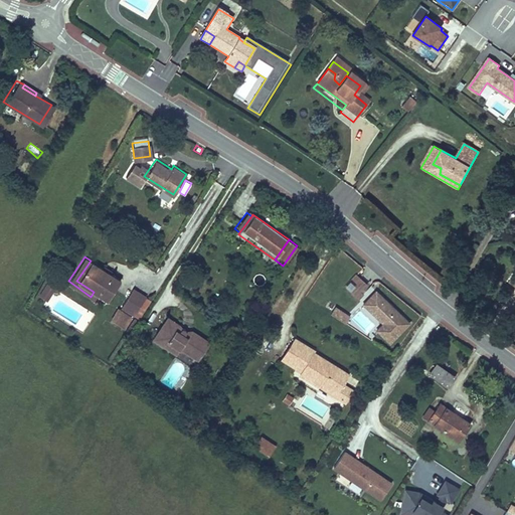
[(106,300),(119,280),(91,261),(76,281),(94,292),(106,300)]
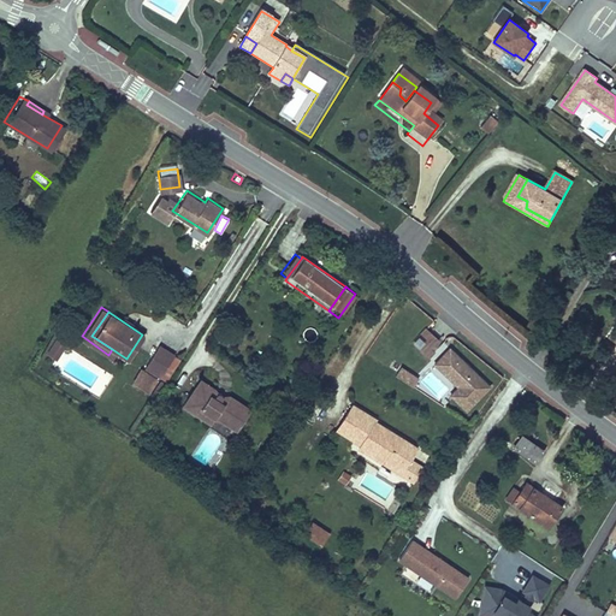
[(412,348),(431,356),(439,338),(431,335),(427,342),(418,337),(412,348)]
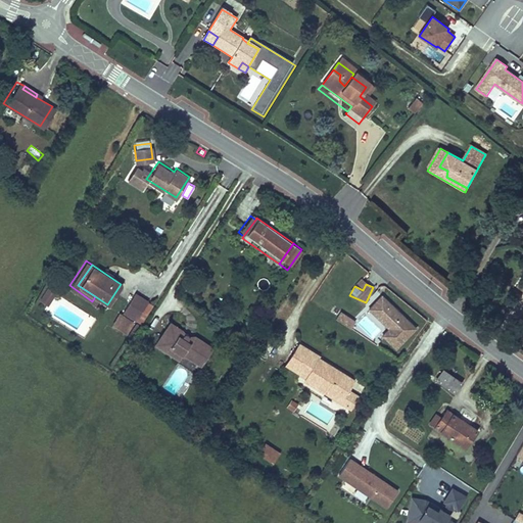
[(48,306),(57,291),(48,285),(39,301),(48,306)]
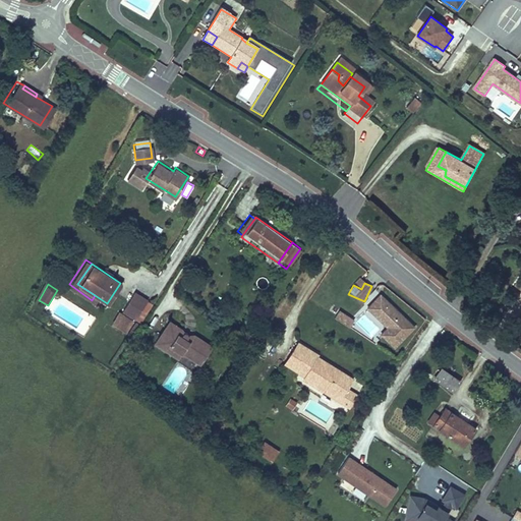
[(134,319),(147,300),(133,291),(121,310),(134,319)]
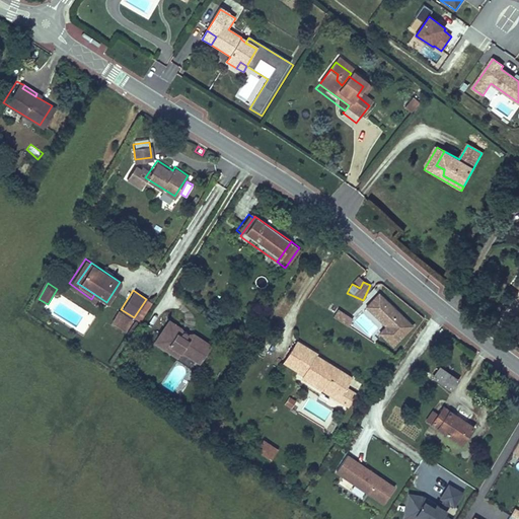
[(414,324),(381,291),(376,295),(378,297),(373,302),(378,307),(374,310),(387,323),(382,328),(394,342),(414,324)]
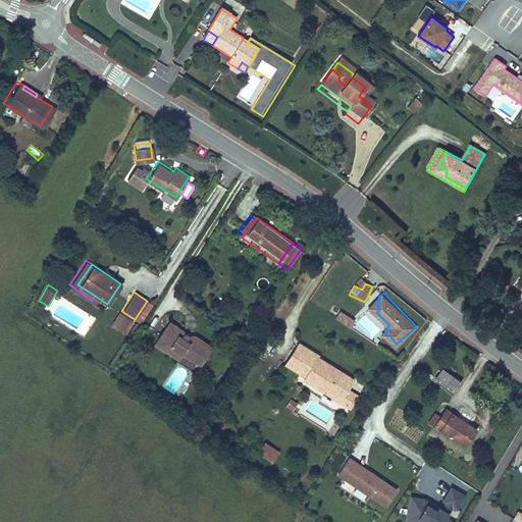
[(351,327),(355,319),(340,310),(334,319),(351,327)]
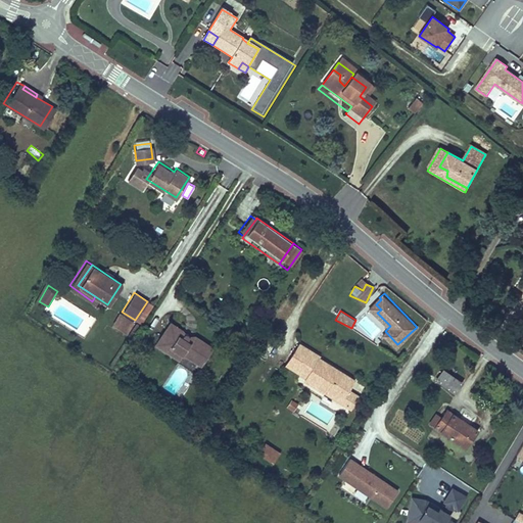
[(110,328),(124,336),(133,321),(120,313),(110,328)]
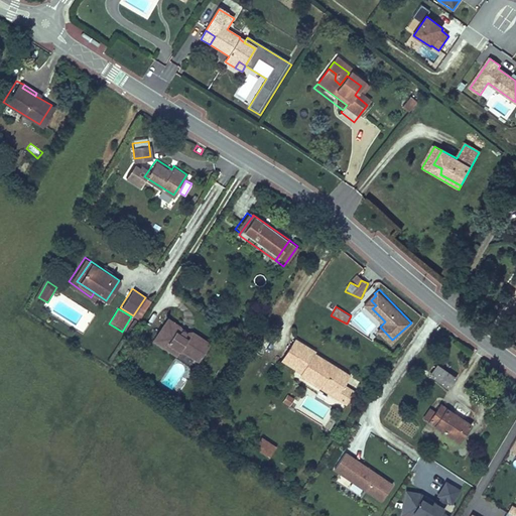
[(179,346),(199,358),(210,340),(191,329),(190,332),(166,316),(152,338),(162,345),(165,341),(177,350),(179,346)]
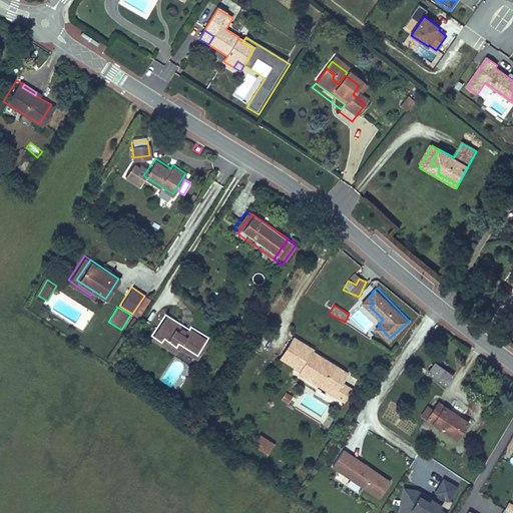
[(390,338),(378,325),(376,327),(389,340),(390,338)]
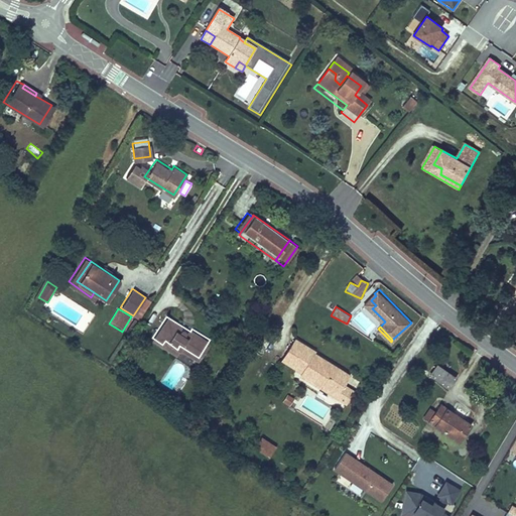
[(305,371),(303,374),(324,386),(325,383),(340,392),(345,383),(351,373),(316,353),(318,351),(297,338),(284,358),(305,371)]
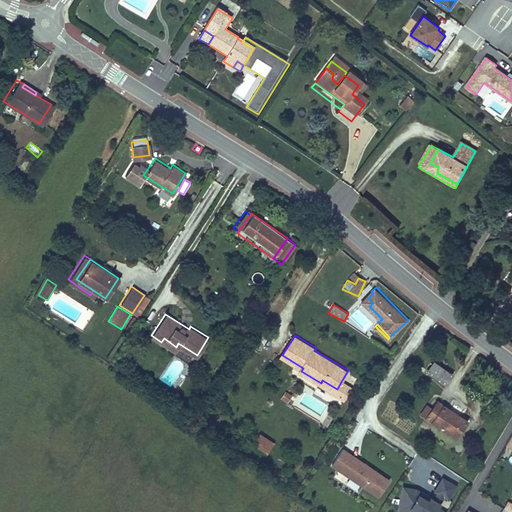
[(164,338),(161,342),(174,350),(176,347),(164,338)]
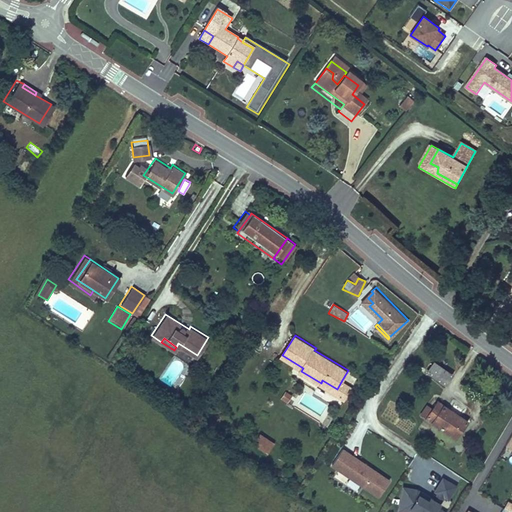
[(174,350),(192,362),(197,355),(178,343),(176,347),(174,350)]
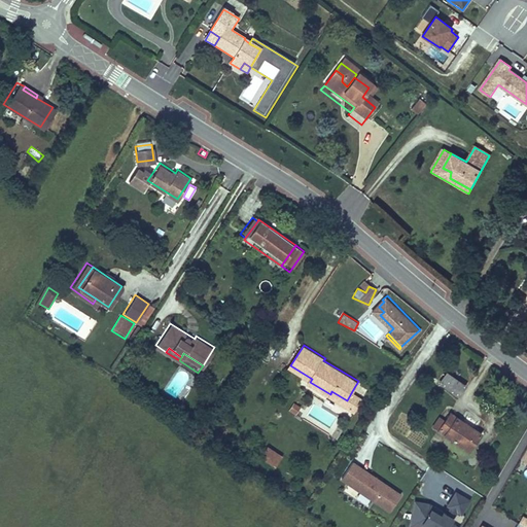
[(464,389),(444,375),(435,386),(457,400),(464,389)]
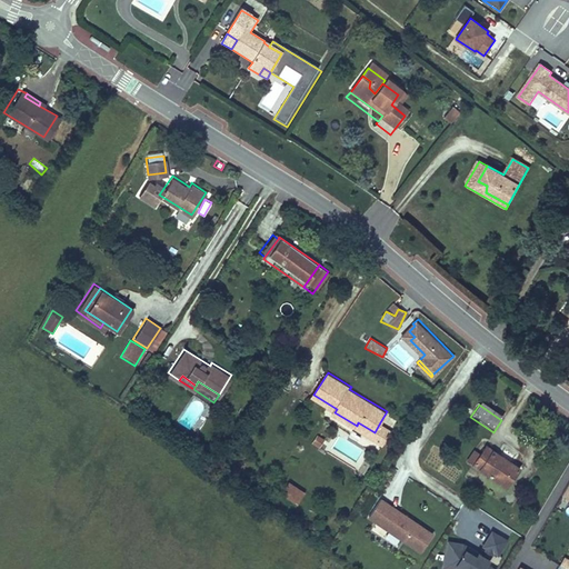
[(358,422),(357,426),(380,440),(388,427),(380,422),(375,432),(358,422)]
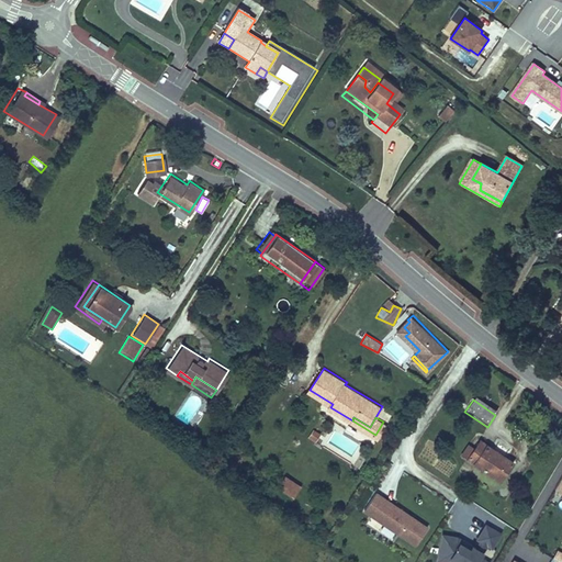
[(314,429),(307,437),(315,441),(321,434),(314,429)]
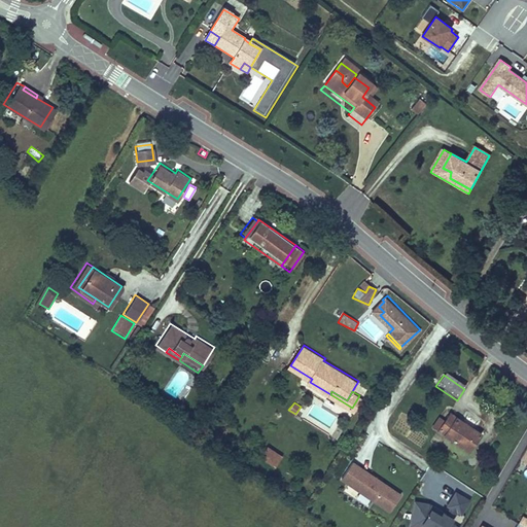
[(481,436),(448,414),(443,422),(437,418),(430,429),(468,455),(481,436)]
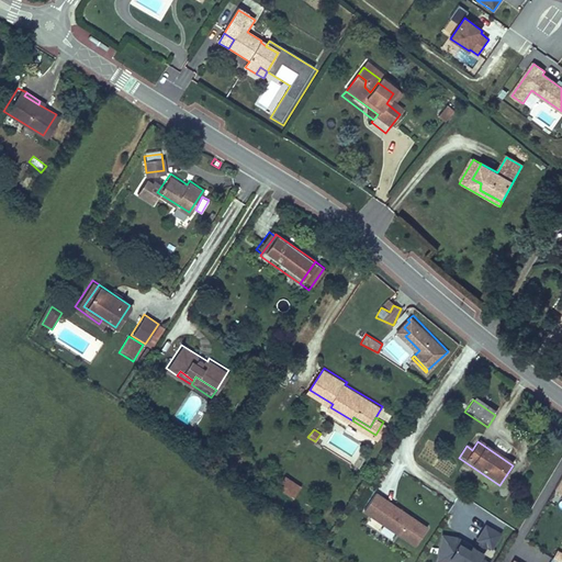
[(281,483),(295,492),(301,485),(285,476),(281,483)]
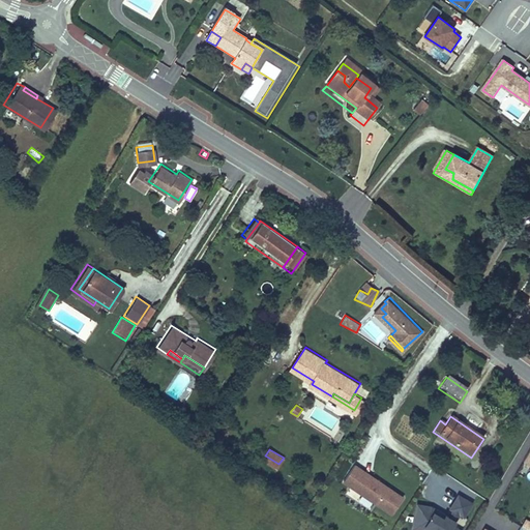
[(352,488),(362,471),(354,465),(344,481),(352,488)]
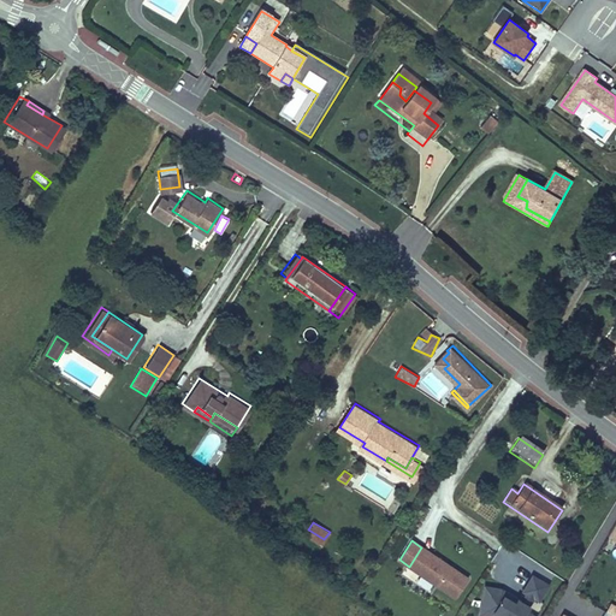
[(418,573),(431,554),(421,548),(409,567),(418,573)]
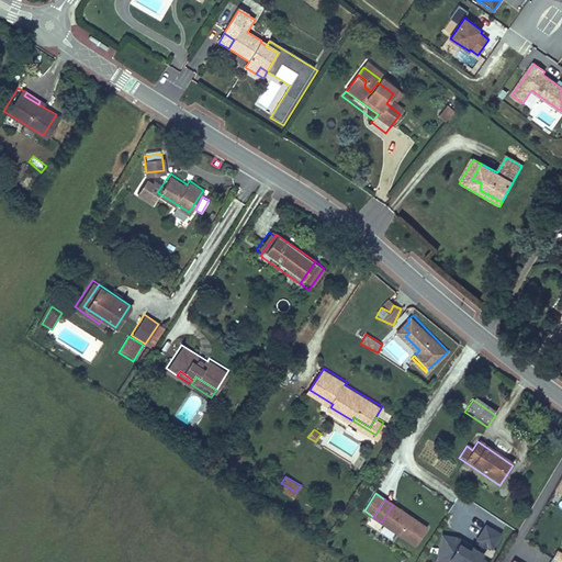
[(427,528),(393,505),(381,523),(416,546),(427,528)]
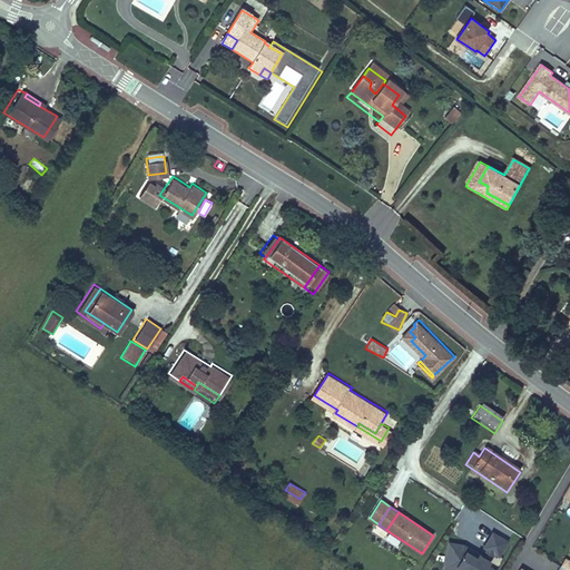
[(494,569),(487,564),(494,552),(499,556),(508,541),(493,532),(484,547),(488,549),(483,557),(479,553),(478,557),(467,551),(469,548),(464,546),(449,542),(445,563),(458,566),(464,569),(469,569),(470,569),(471,569),(494,569)]
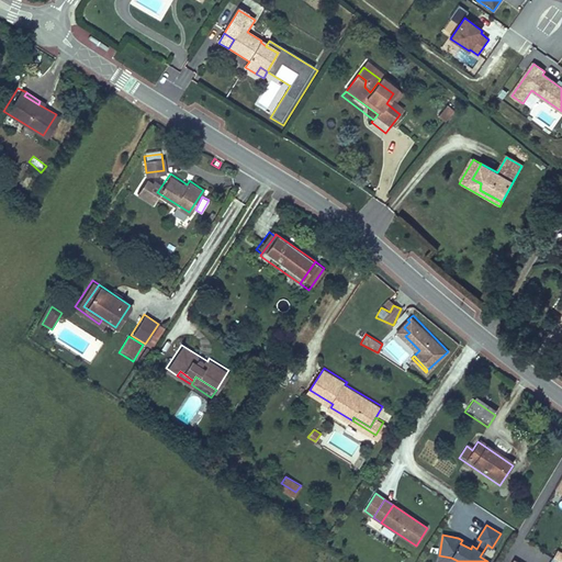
[(472,546),(462,540),(460,543),(471,549),(472,546)]
